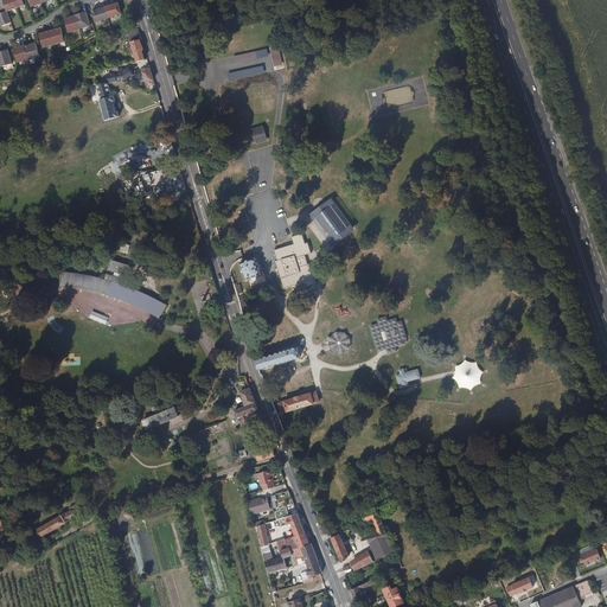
[(23,0),(0,0),(0,18),(2,26),(12,23),(8,11),(25,5),(23,0)]
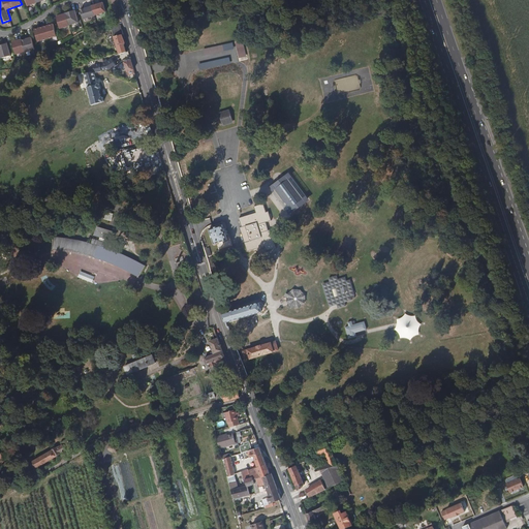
[(106,11),(104,2),(93,5),(93,6),(95,14),(106,11)]
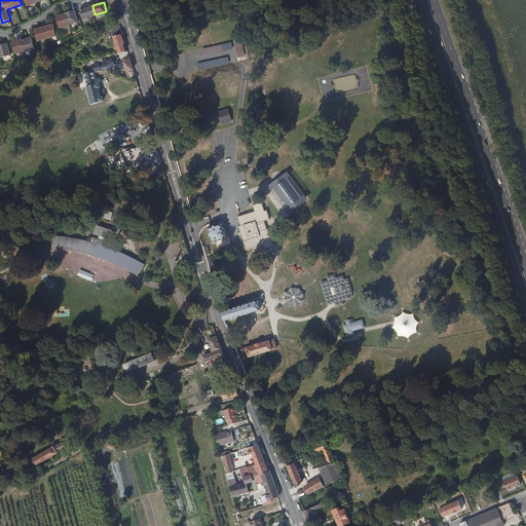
[(81,9),(83,19),(96,15),(95,14),(92,6),(81,9)]
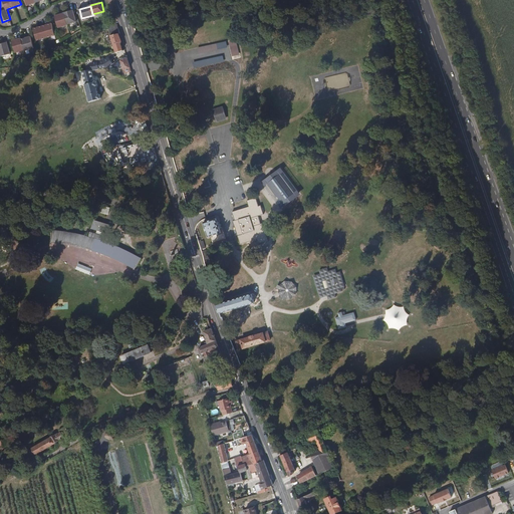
[(73,9),(64,12),(68,24),(77,21),(73,9)]
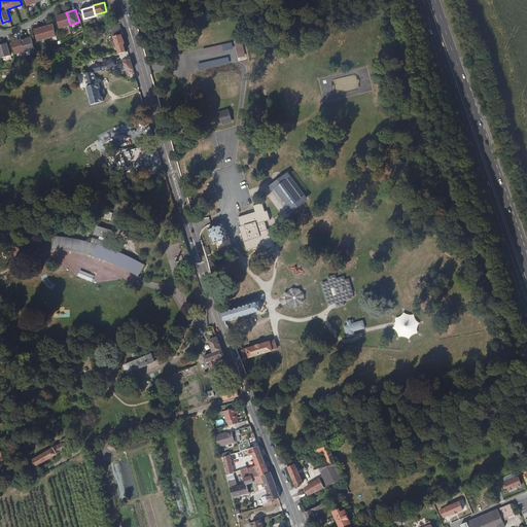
[(70,25),(66,12),(57,15),(61,28),(70,25)]
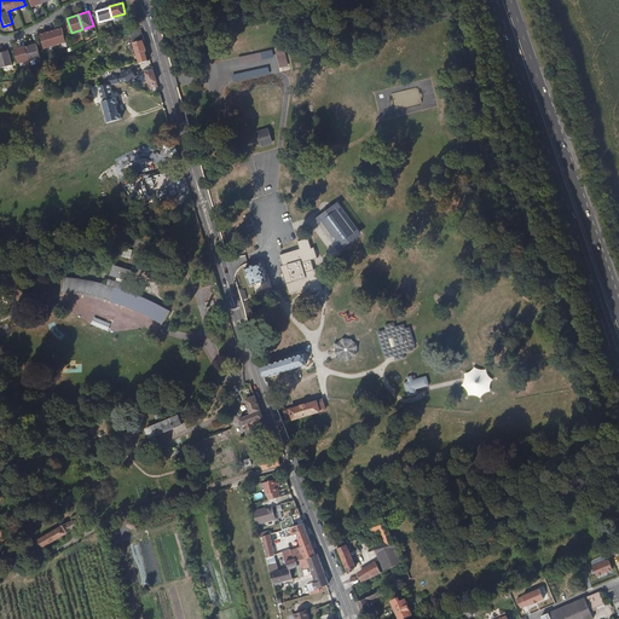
[(63,28),(41,34),(45,48),(67,42),(63,28)]
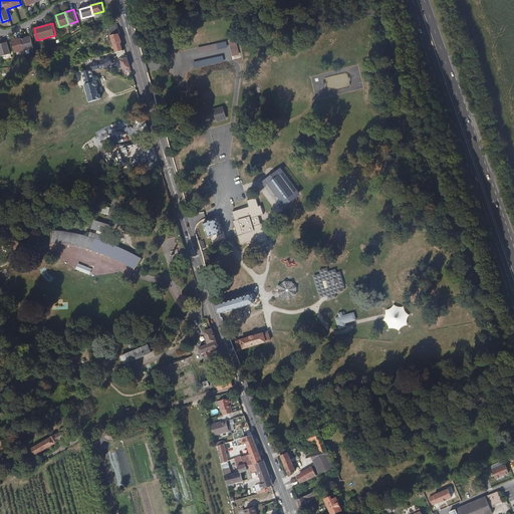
[(120,35),(117,25),(108,26),(111,38),(119,35),(120,35)]
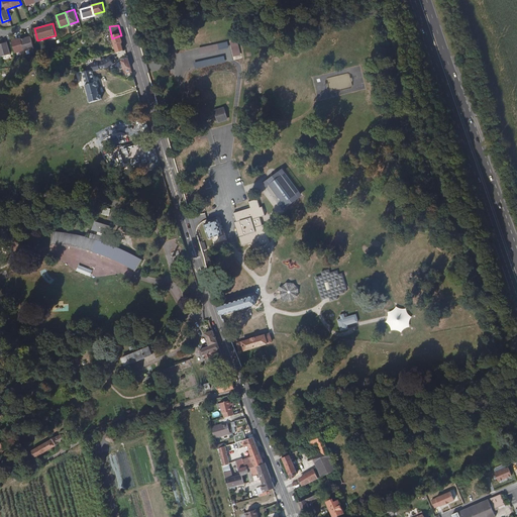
[(122,43),(120,35),(112,38),(114,42),(112,43),(114,49),(115,48),(116,52),(117,54),(123,52),(121,44),(122,43)]
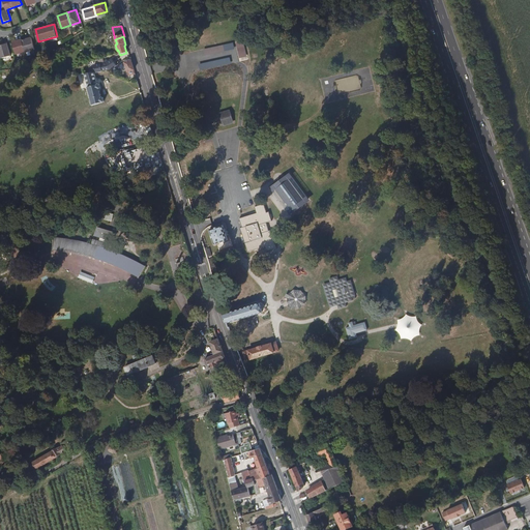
[(23,39),(13,41),(17,54),(26,51),(26,52),(36,49),(32,37),(23,40),(23,39)]
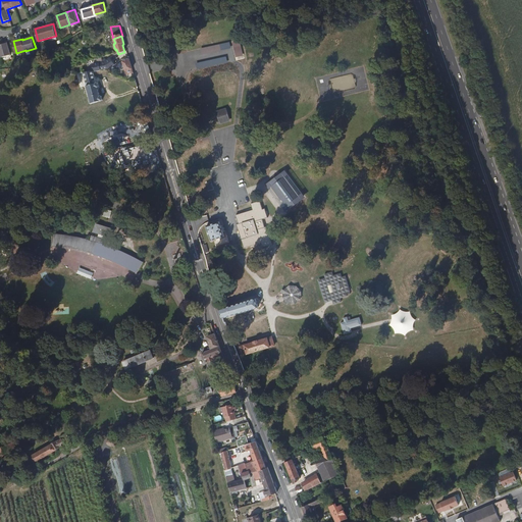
[(0,44),(0,50),(2,56),(11,54),(7,41),(4,42),(4,44),(0,44)]
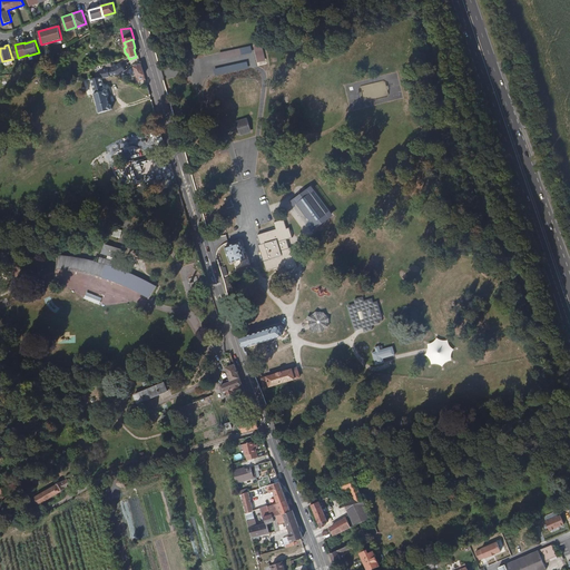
[(256,62),(265,61),(263,45),(254,46),(256,62)]
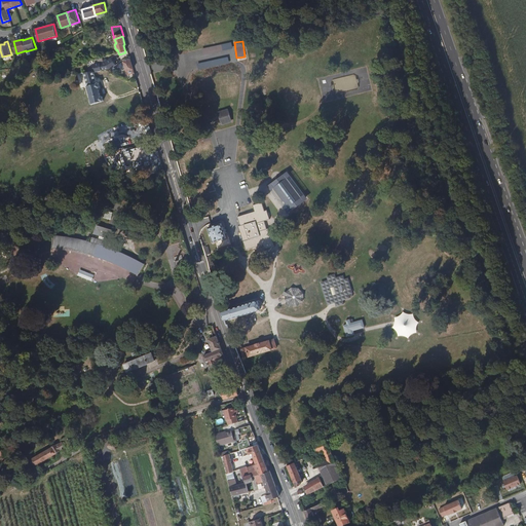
[(204,55),(233,48),(231,42),(202,49),(204,55)]
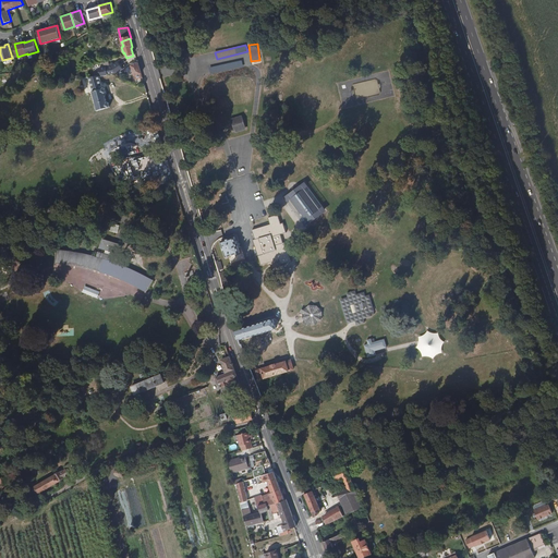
[(209,68),(210,74),(243,68),(242,61),(209,68)]
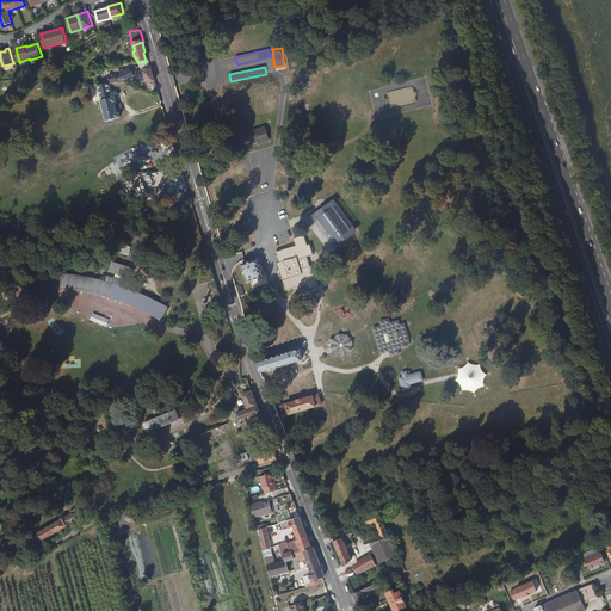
[(154,84),(150,71),(146,72),(147,74),(144,75),(148,86),(154,84)]
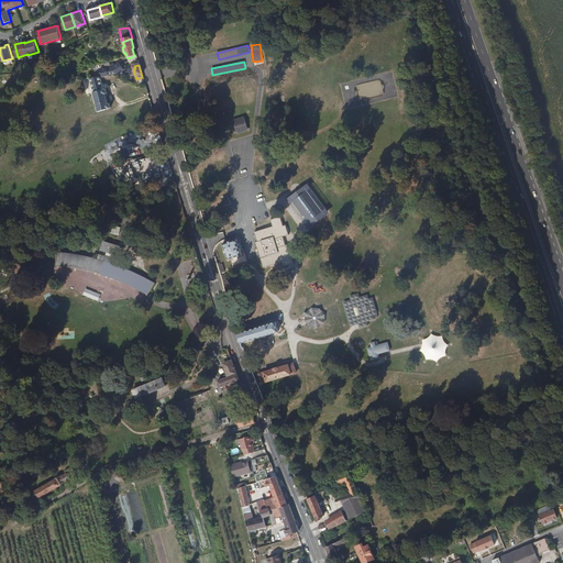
[(122,67),(119,68),(113,72),(110,70),(107,78),(119,80),(125,76),(122,67)]
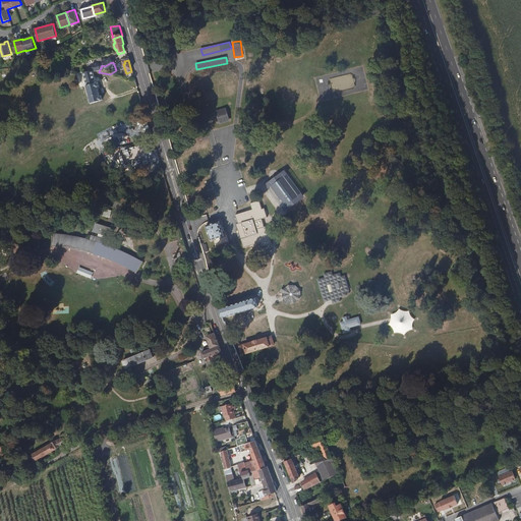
[(97,89),(99,88),(97,83),(95,82),(91,71),(79,74),(90,106),(103,101),(101,96),(99,97),(97,89)]
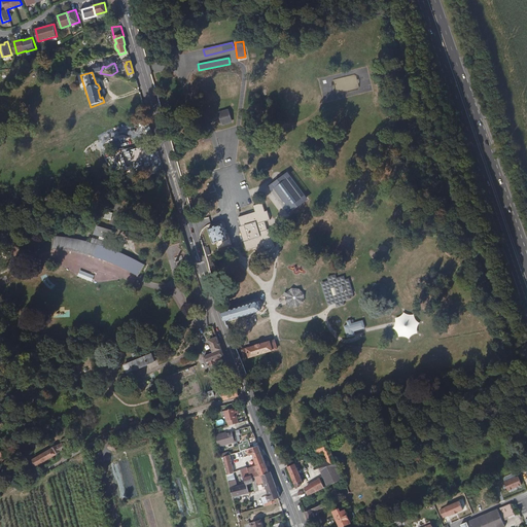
[(227,109),(218,112),(221,125),(232,123),(227,109)]
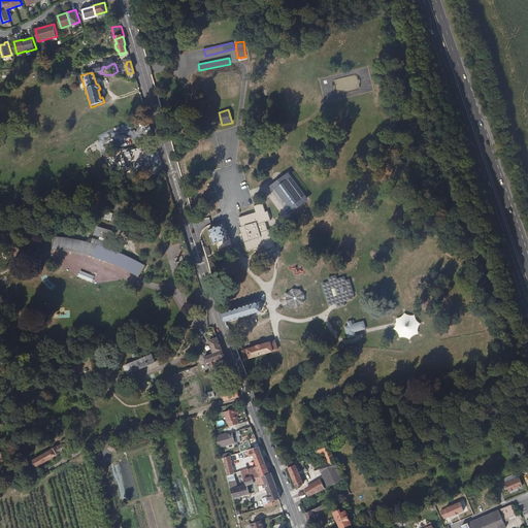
[(299,193),(287,176),(272,187),(282,200),(285,200),(287,203),(284,205),(285,207),(287,207),(292,213),(296,211),(299,211),(301,209),(303,206),(306,203),(301,196),(299,198),(297,195),(299,193)]
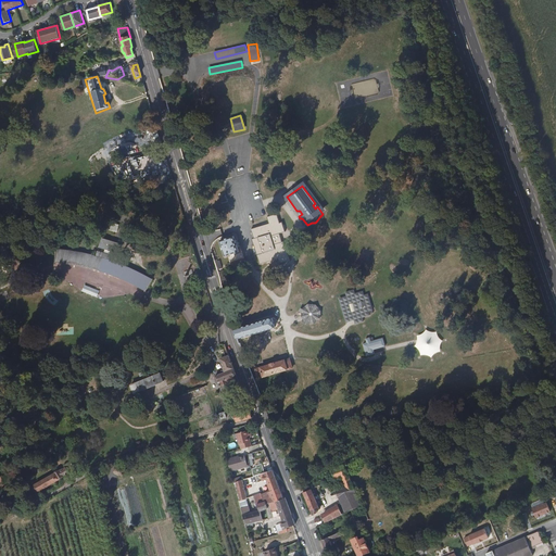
[(231,222),(264,218),(262,194),(256,196),(256,201),(250,202),(250,207),(234,209),(234,201),(229,201),(231,222)]
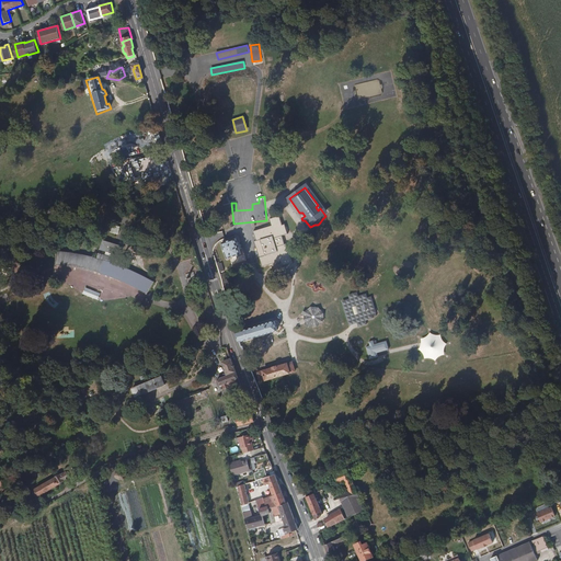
[(286,243),(284,235),(288,232),(285,220),(282,221),(279,214),(270,217),(272,224),(255,229),(260,242),(258,243),(265,268),(283,262),(284,266),(294,263),(288,243),(286,243)]
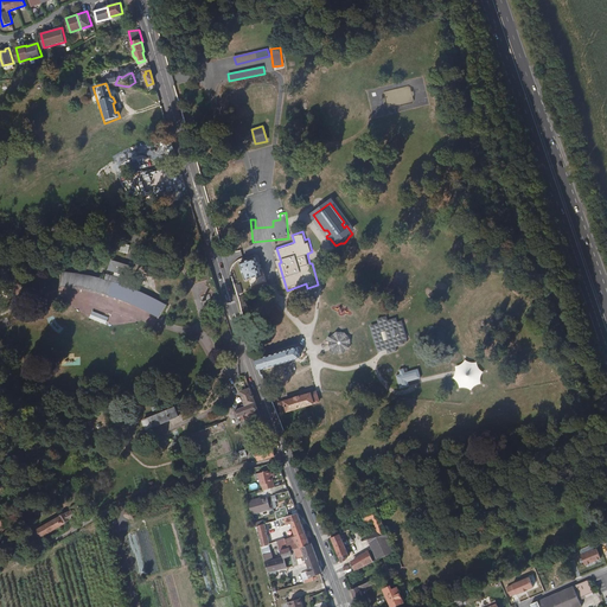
[(119,250),(129,253),(131,244),(120,243),(119,250)]
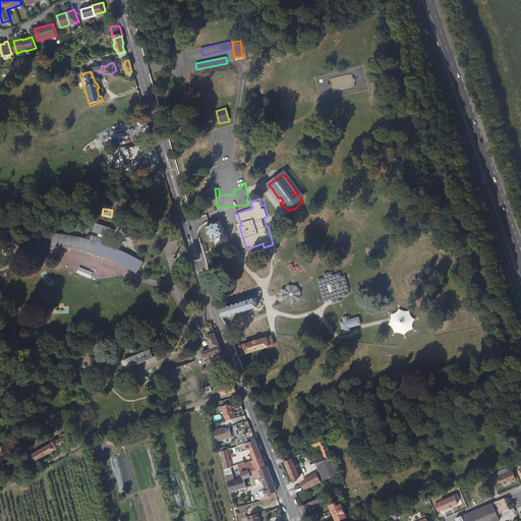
[(224,238),(219,221),(207,226),(213,242),(224,238)]
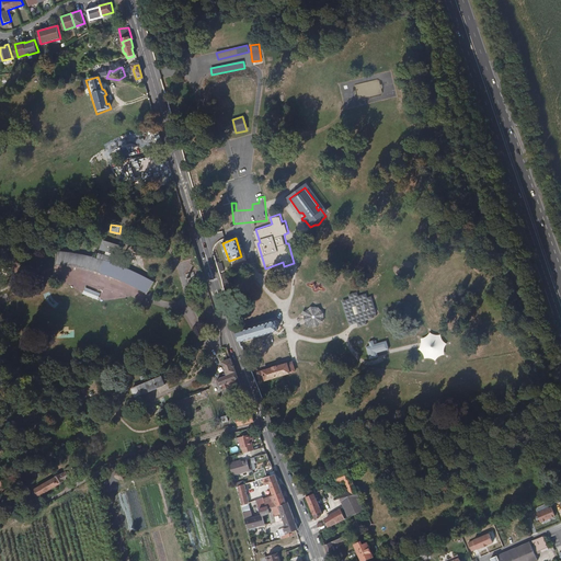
[(153,279),(116,264),(117,260),(112,258),(113,254),(118,256),(122,248),(103,242),(101,250),(105,252),(103,254),(100,253),(99,258),(58,248),(56,264),(93,273),(113,279),(147,295),(153,279)]
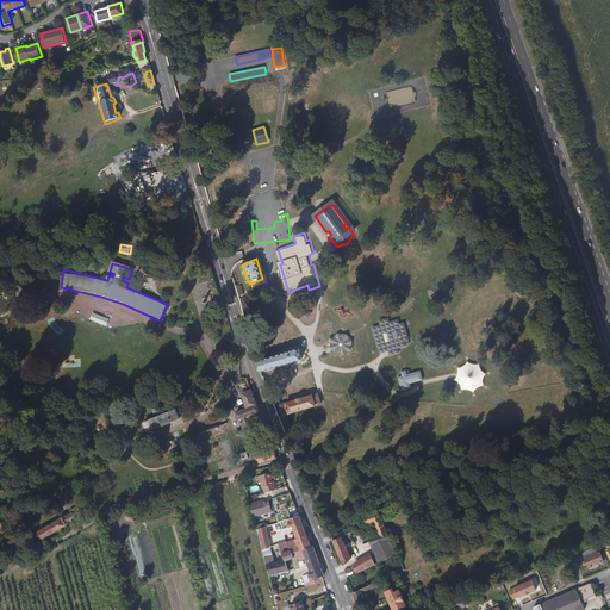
[(215,317),(213,312),(212,307),(201,311),(204,316),(205,321),(215,317)]
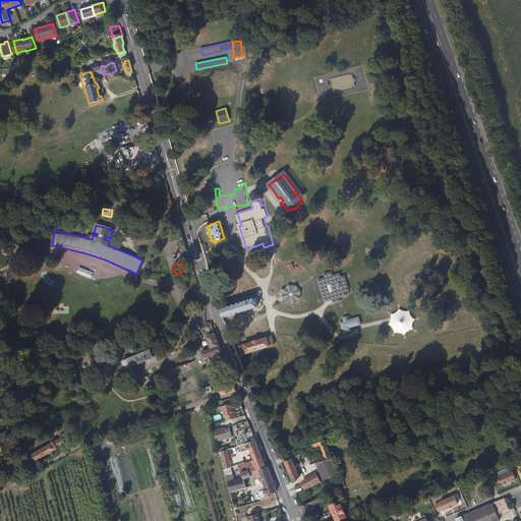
[(351,290),(346,274),(342,275),(341,272),(334,275),(333,272),(324,275),(325,279),(316,281),(324,303),(333,300),(334,303),(344,300),(342,297),(349,294),(348,291),(351,290)]
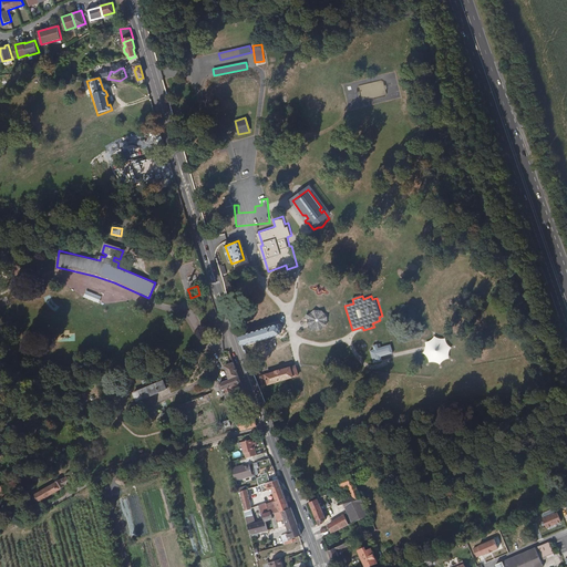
[(333,307),(327,300),(319,300),(312,305),(311,312),(317,320),(327,320),(333,315),(333,307)]
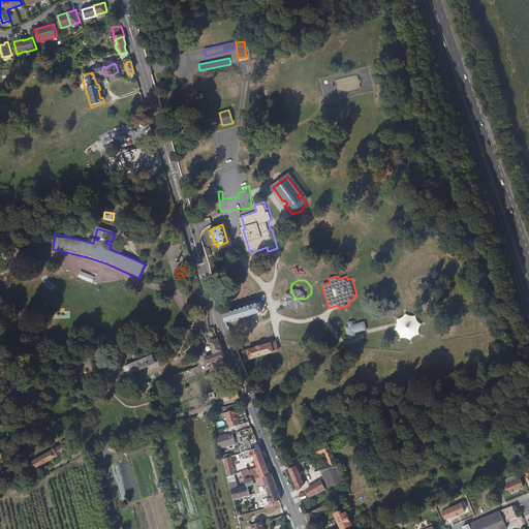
[(232,320),(267,307),(263,298),(224,312),(229,327),(234,324),(232,320)]
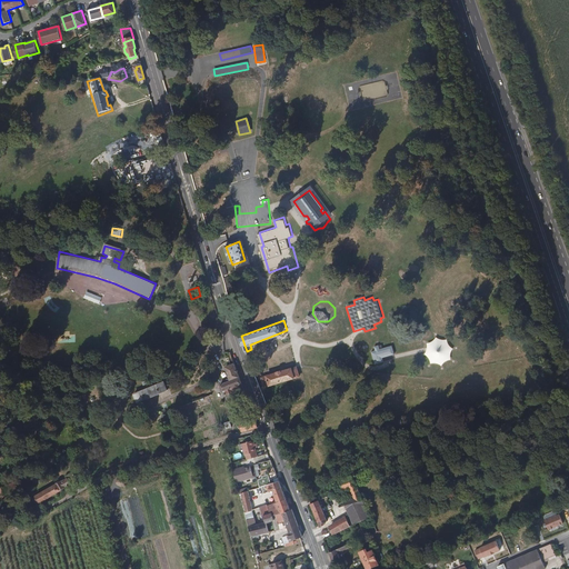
[(435,341),(426,341),(427,355),(430,355),(430,362),(443,362),(443,359),(451,359),(451,346),(448,346),(448,338),(435,338),(435,341)]
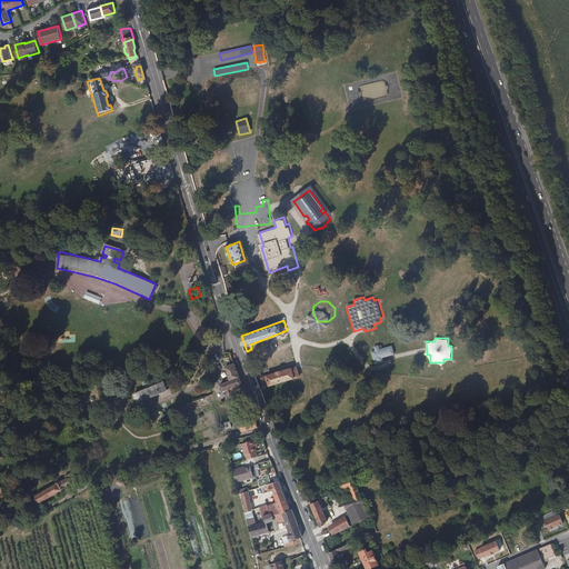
[(386,357),(397,353),(393,343),(382,348),(381,345),(376,347),(377,350),(373,351),(378,365),(388,361),(386,357)]
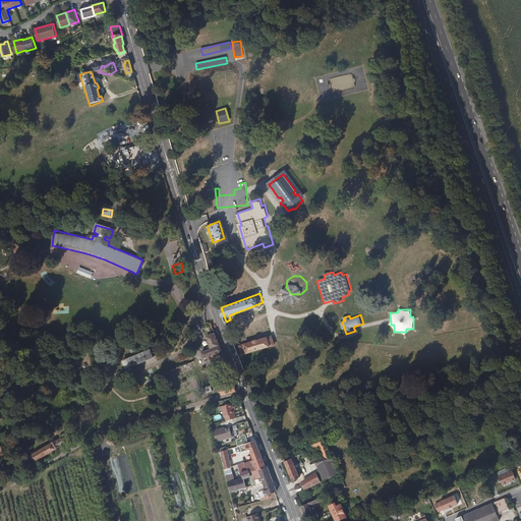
[(243,354),(271,344),(276,341),(274,333),(240,346),(243,354)]
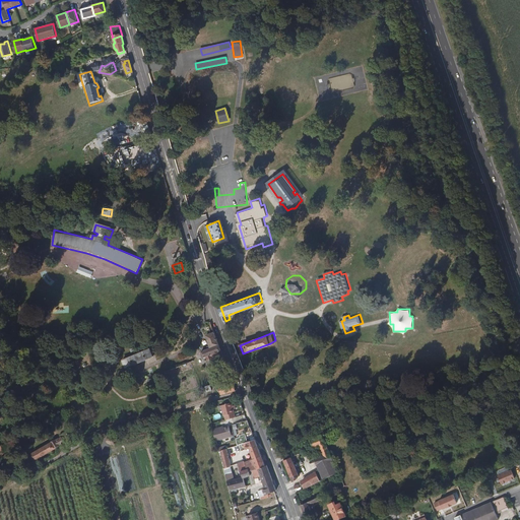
[(241,343),(238,334),(232,336),(236,345),(241,343)]
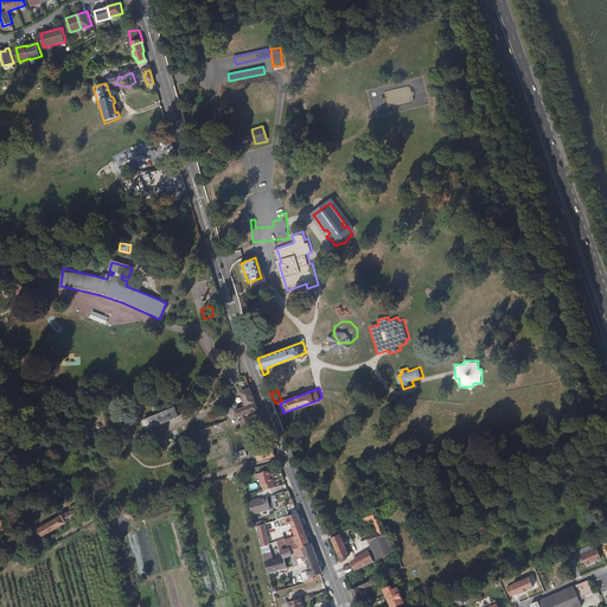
[(261,426),(250,393),(240,396),(246,413),(235,419),(237,425),(243,422),(243,425),(249,422),(249,420),(253,417),(256,428),(261,426)]
